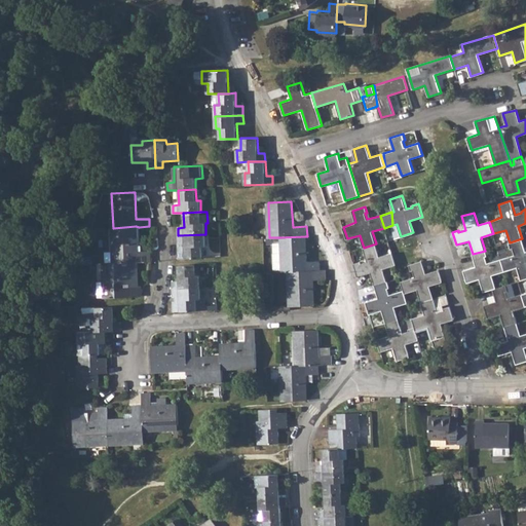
[(136,226),(113,228),(114,262),(137,261),(151,260),(151,253),(142,254),(138,254),(136,226)]
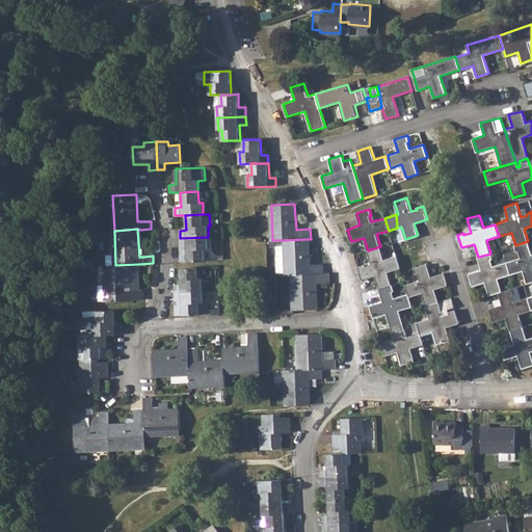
[(208,237),(180,238),(180,245),(187,245),(187,261),(205,260),(204,248),(208,248),(208,237)]
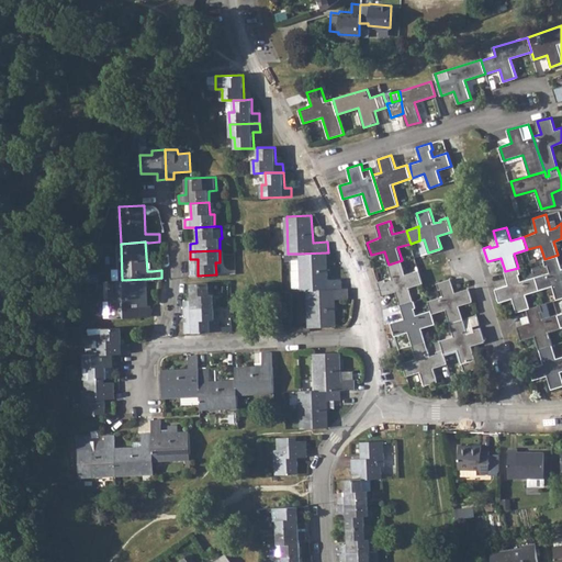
[(326,253),(300,254),(302,290),(308,290),(343,288),(341,280),(327,281),(326,253)]
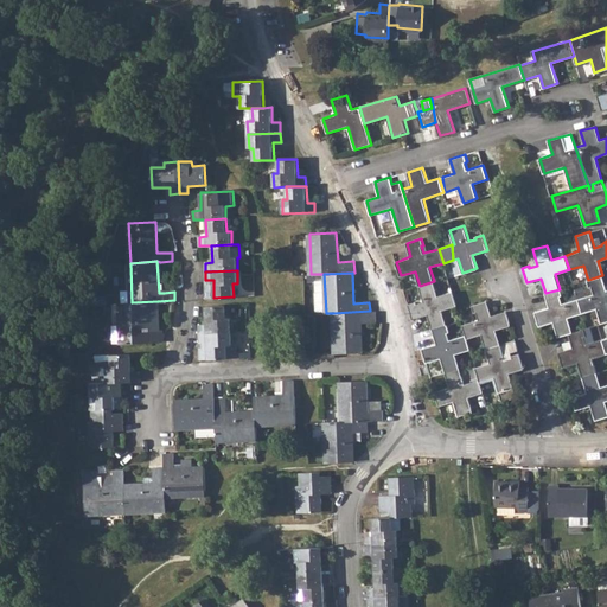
[(594,293),(577,298),(582,313),(596,308),(602,323),(606,320),(606,288),(602,275),(588,280),(587,281),(589,287),(592,286),(594,293)]
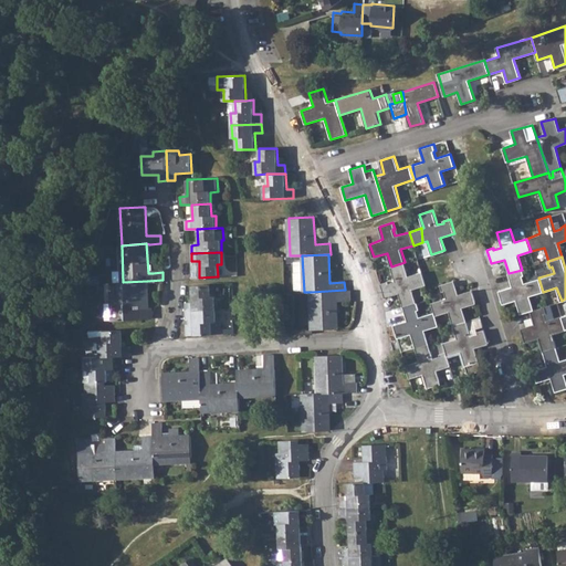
[(405,262),(391,266),(396,281),(388,283),(388,282),(381,283),(386,297),(399,293),(402,306),(417,302),(412,289),(426,284),(422,272),(408,275),(405,262)]
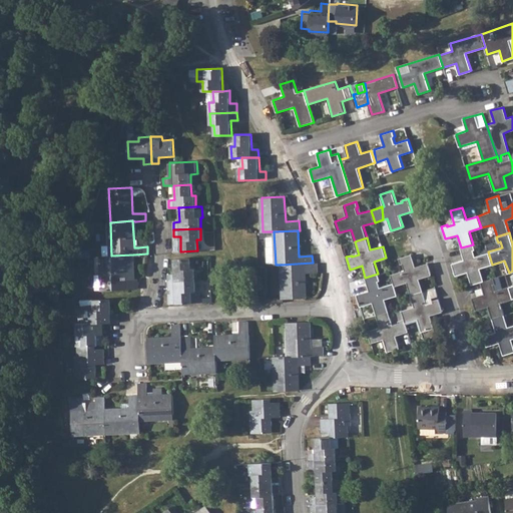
[(452,264),(456,275),(468,272),(472,284),(481,282),(484,280),(480,268),(492,265),(488,251),(476,255),(474,250),(476,249),(474,243),(473,244),(461,247),(465,260),(452,264)]
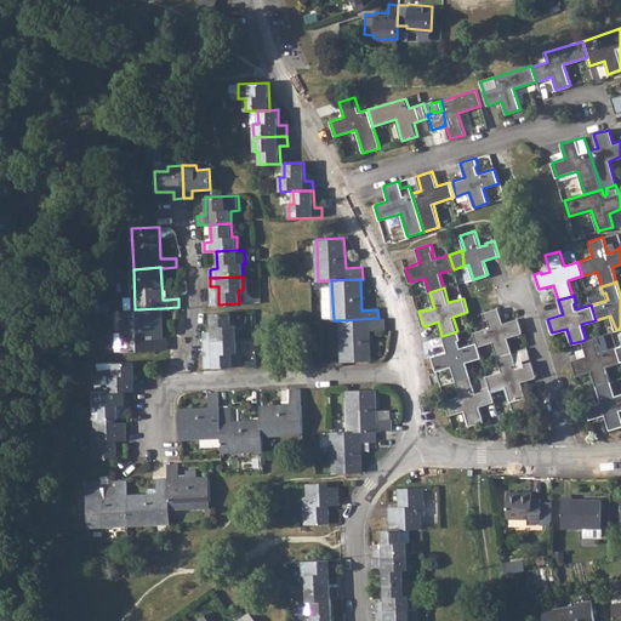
[(115,332),(115,352),(167,349),(167,340),(163,340),(161,308),(135,309),(126,309),(121,311),(123,331),(115,332)]
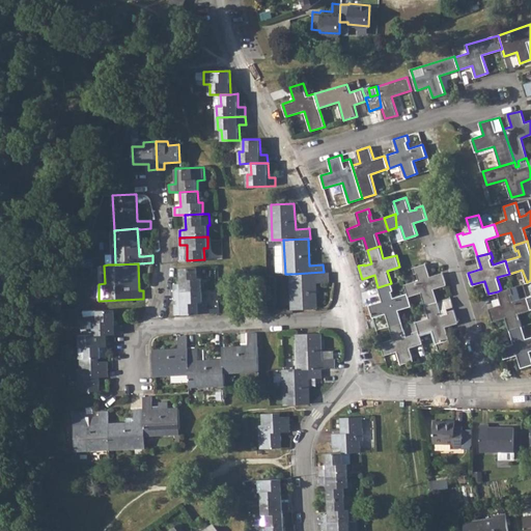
[(419,279),(404,284),(408,292),(409,296),(421,291),(425,305),(438,301),(435,288),(447,284),(443,272),(430,276),(426,263),(413,268),(415,273),(417,273),(419,279)]
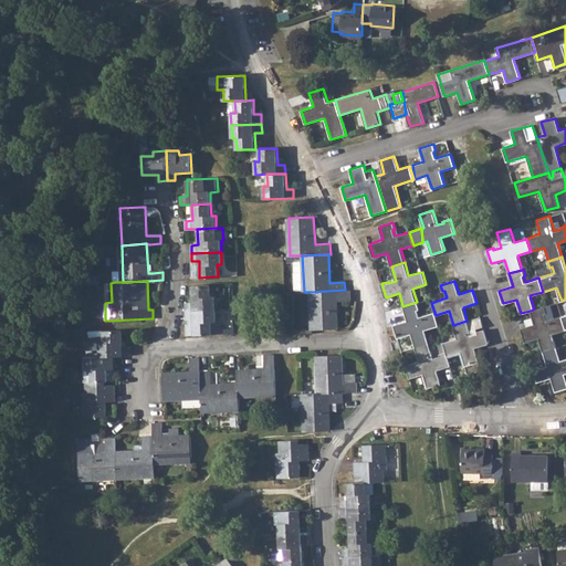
[(186,302),(186,311),(216,310),(215,296),(210,296),(210,284),(191,285),(192,302),(186,302)]
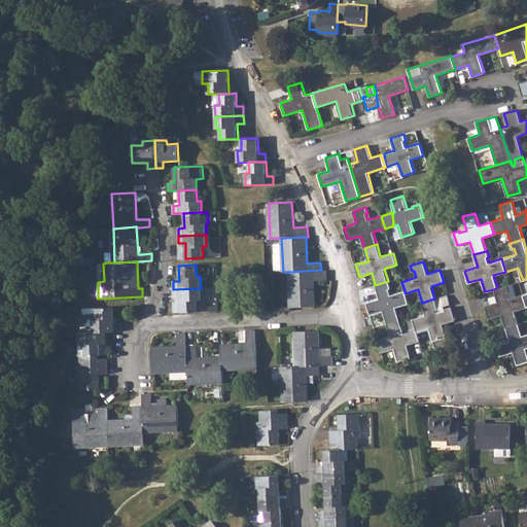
[(321,270),(289,272),(291,308),(315,307),(314,280),(327,279),(327,270),(321,270)]
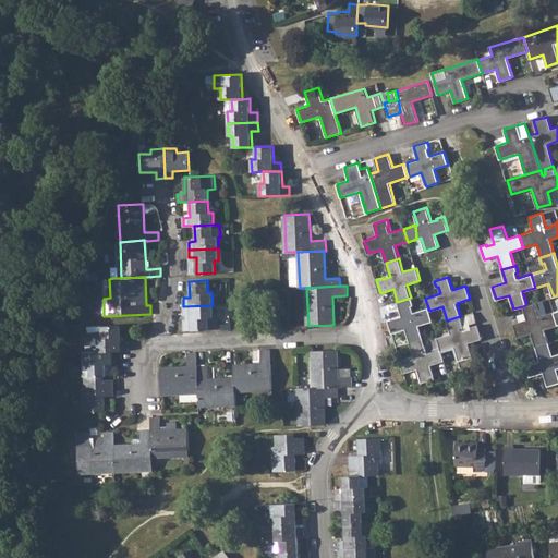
[(388,320),(392,332),(405,329),(410,342),(423,338),(419,325),(428,323),(426,308),(413,312),(411,305),(413,304),(411,298),(397,302),(401,316),(388,320)]
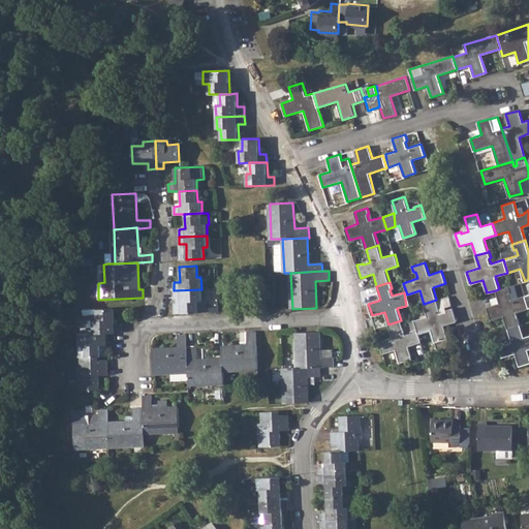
[(488,307),(491,319),(503,315),(507,329),(521,324),(517,311),(528,308),(525,296),(520,297),(511,300),(509,292),(511,292),(509,286),(499,288),(496,290),(500,303),(488,307)]
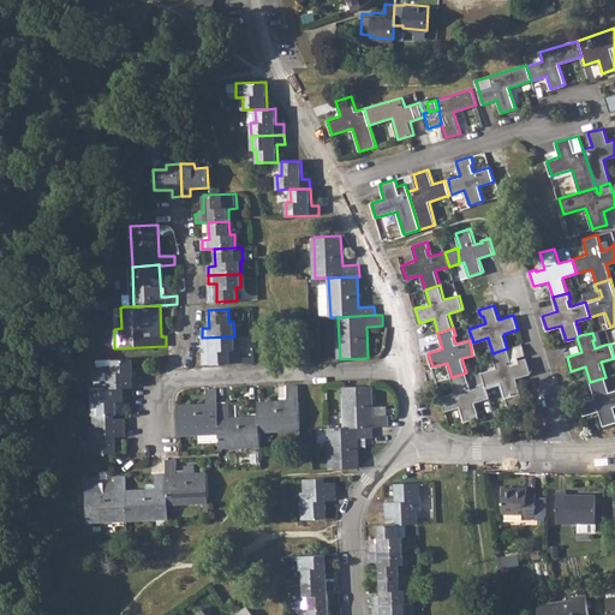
[(234,336),(202,338),(203,346),(206,346),(206,352),(203,352),(203,364),(254,362),(254,357),(236,357),(234,336)]
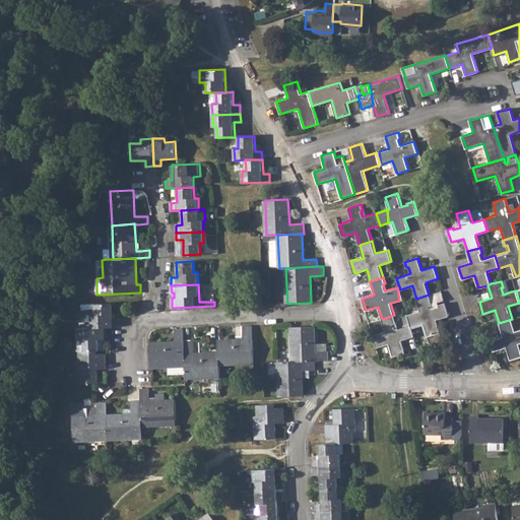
[(509,285),(503,287),(501,287),(503,295),(511,291),(509,285)]
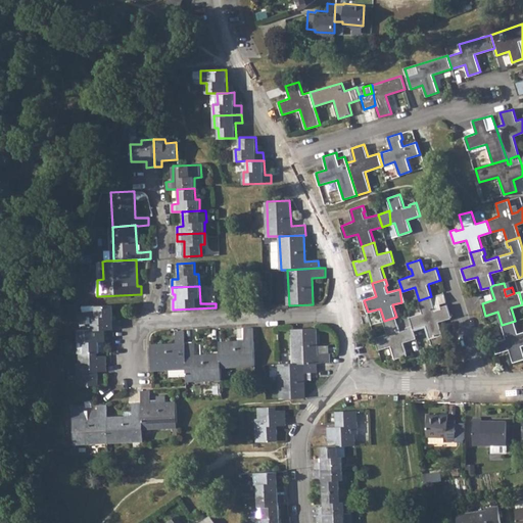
[(423,312),(410,316),(413,324),(414,328),(426,325),(430,337),(442,333),(439,321),(452,317),(447,304),(440,306),(439,302),(446,300),(443,292),(431,296),(419,300),(423,312)]
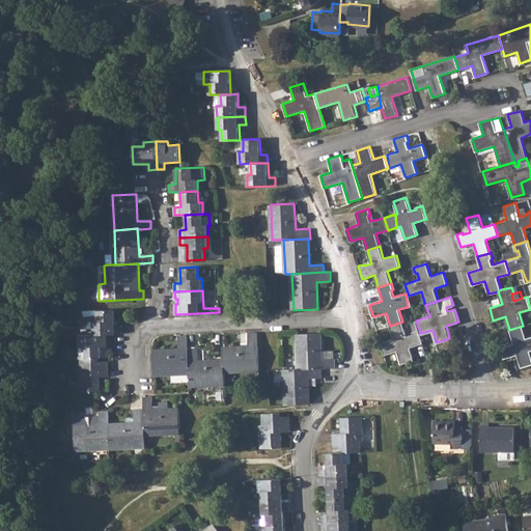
[(113,309),(85,311),(86,319),(91,319),(93,322),(93,328),(86,329),(87,335),(107,334),(111,334),(114,334),(121,333),(121,331),(121,326),(114,326),(113,309)]
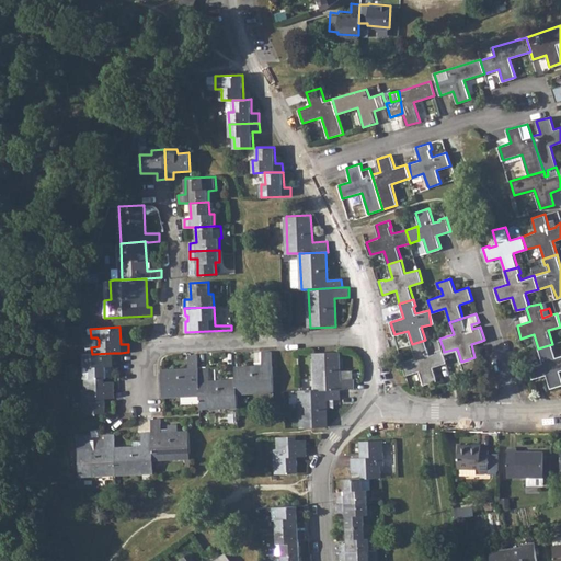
[(415,357),(402,362),(407,375),(420,370),(424,384),(437,380),(433,366),(435,365),(434,353),(430,354),(425,340),(412,344),(415,357)]
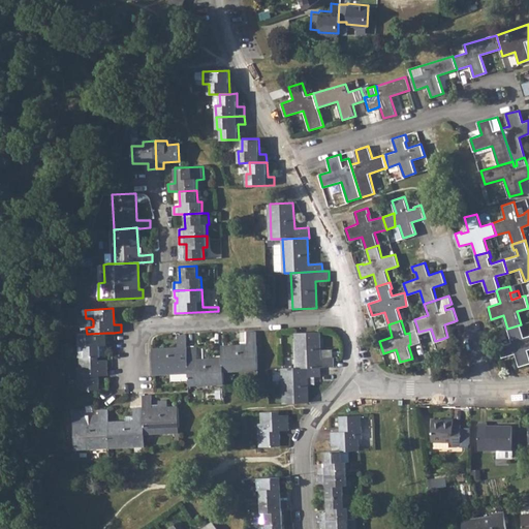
[(504,342),(498,343),(502,356),(515,352),(519,366),(528,362),(528,352),(528,349),(528,348),(528,334),(525,336),(521,324),(507,329),(511,341),(505,343),(504,342)]
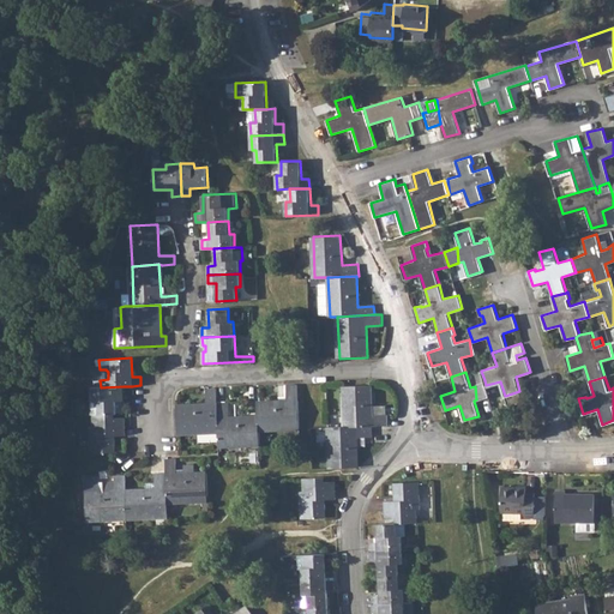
[(477,385),(475,386),(476,399),(489,396),(486,385),(485,380),(477,384),(477,385)]
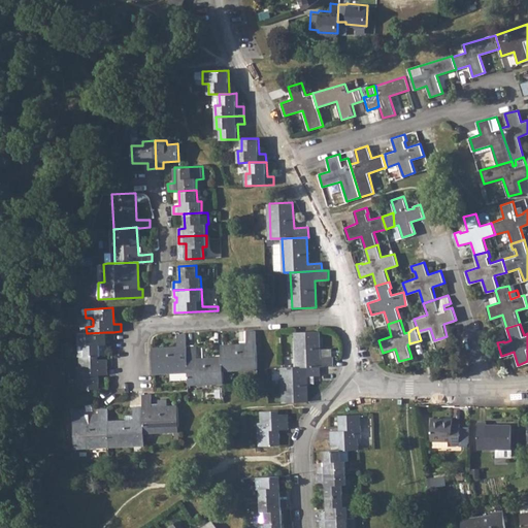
[(222,345),(223,358),(223,369),(258,368),(256,330),(246,331),(248,344),(222,345)]
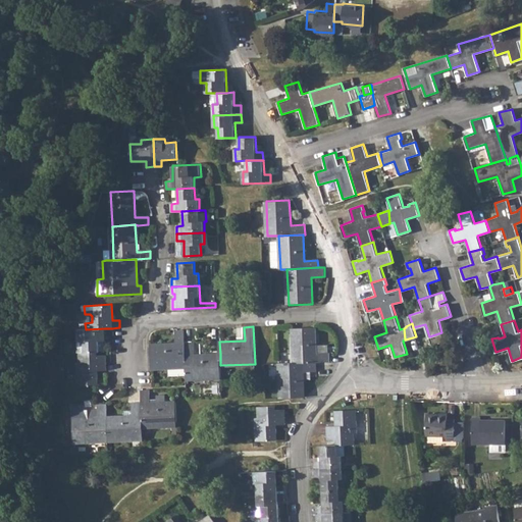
[(81,329),(77,329),(77,353),(79,353),(97,352),(99,352),(99,341),(102,341),(102,336),(105,336),(105,328),(86,329),(81,329)]
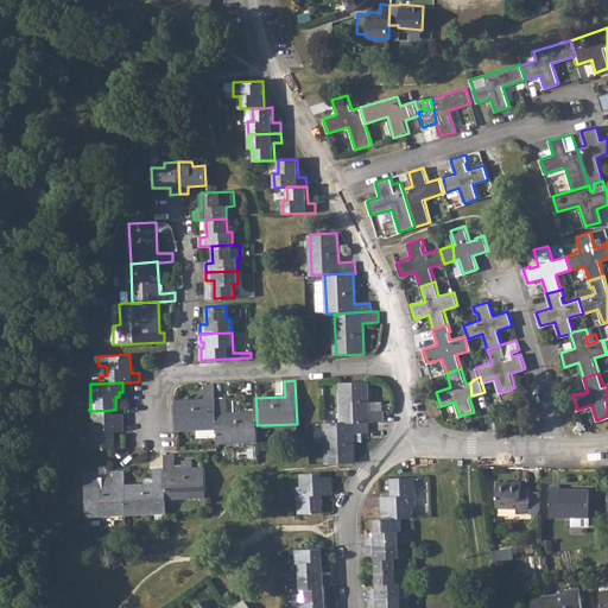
[(368,382),(340,382),(342,424),(369,422),(385,422),(385,411),(369,411),(368,382)]
